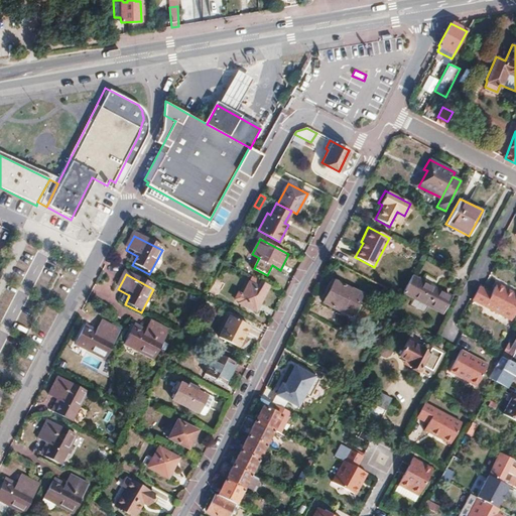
[(441,312),(450,295),(411,275),(402,292),(441,312)]
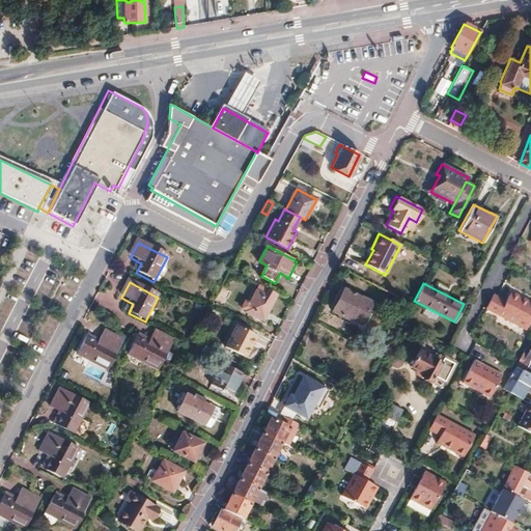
[(360,298),(343,288),(332,310),(348,319),(360,298)]
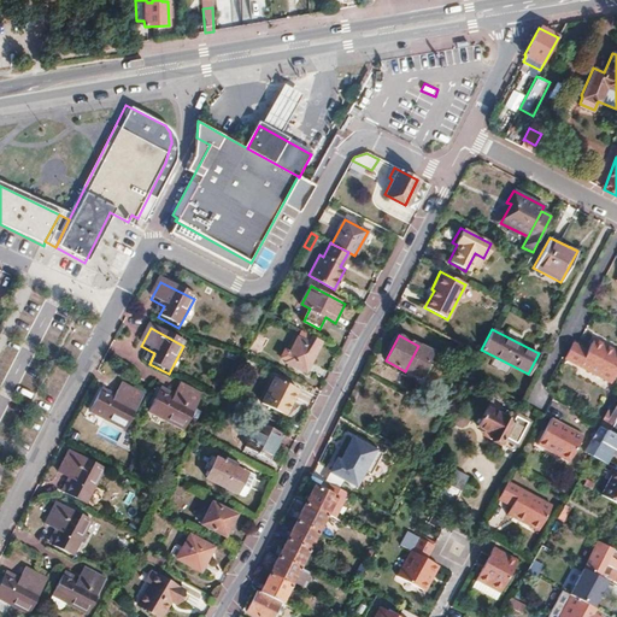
[(287,358),(286,362),(306,374),(319,348),(323,342),(312,336),(309,344),(299,338),(293,350),(286,346),(281,354),(287,358)]
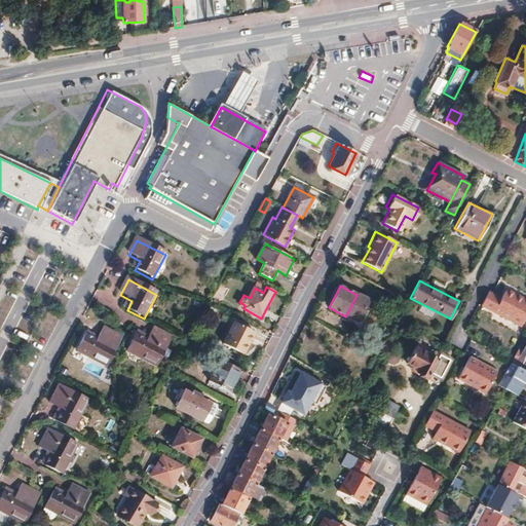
[(503,292),(521,302),(522,298),(505,289),(503,292)]
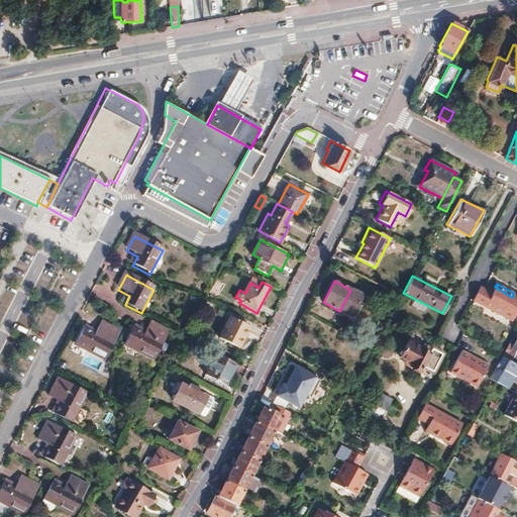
[(516,309),(516,295),(513,293),(512,297),(495,287),(492,294),(480,287),(473,300),(511,321),(516,309)]
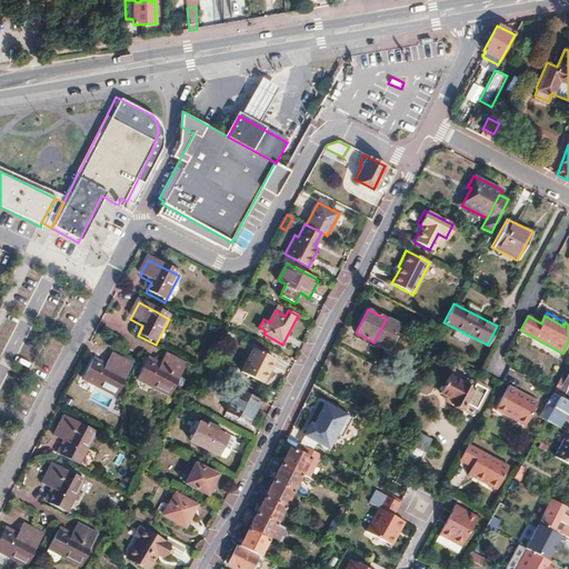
[(275,359),(253,348),(241,371),(262,382),(275,359)]
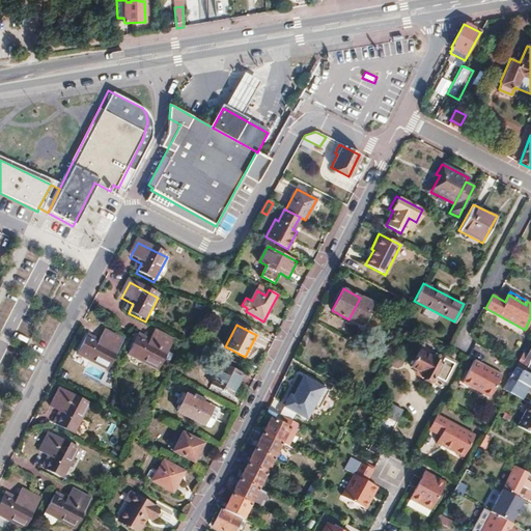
[(87,339),(79,356),(110,371),(124,343),(104,332),(98,343),(87,339)]
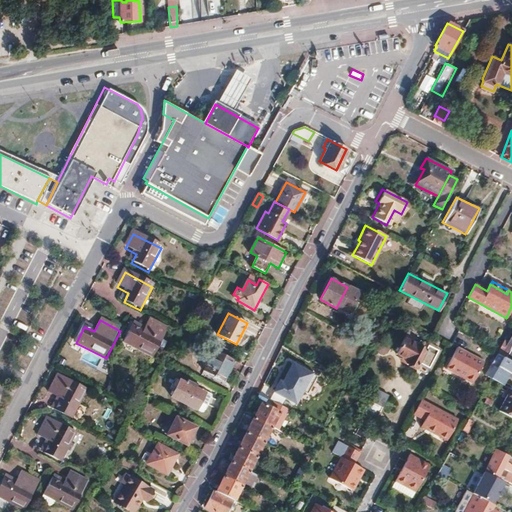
[(134,328),(125,343),(153,358),(166,331),(149,322),(143,332),(134,328)]
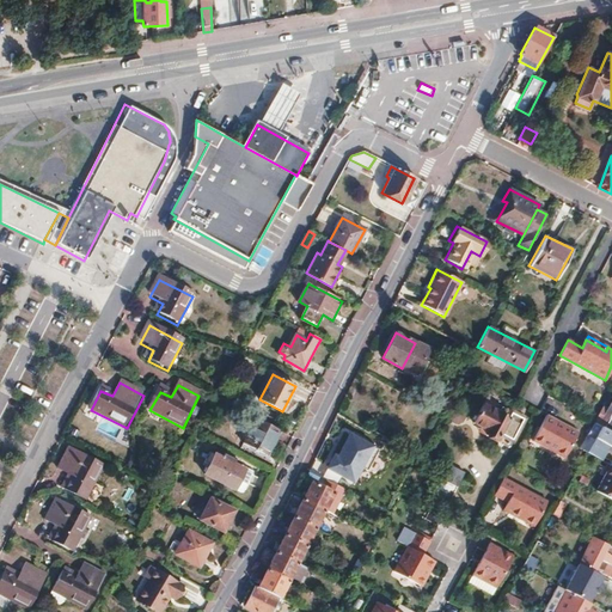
[(496,401),(487,396),(473,423),(487,430),(484,435),(495,440),(497,435),(507,418),(491,410),(496,401)]
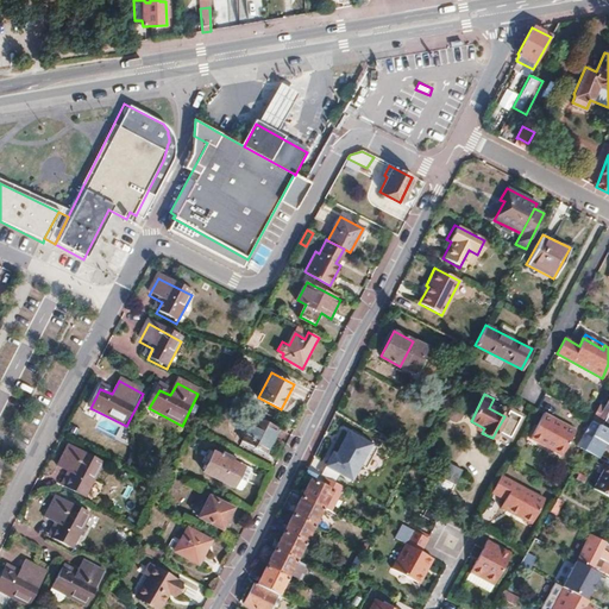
[(608,399),(604,408),(598,405),(591,420),(601,426),(604,419),(608,421),(608,399)]
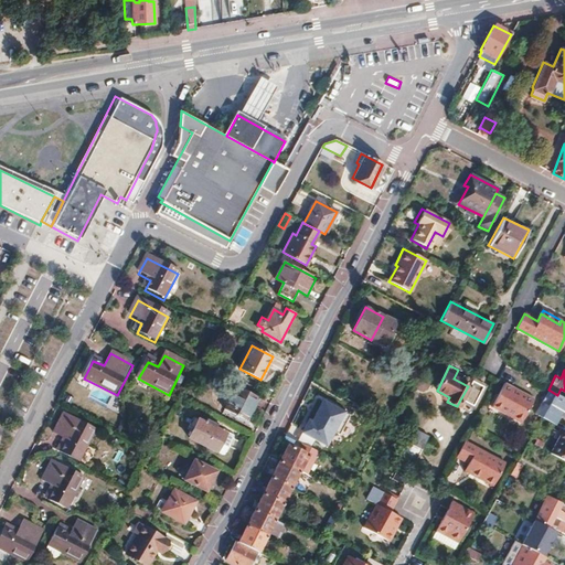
[(483,387),(470,381),(468,386),(459,402),(473,408),(483,387)]
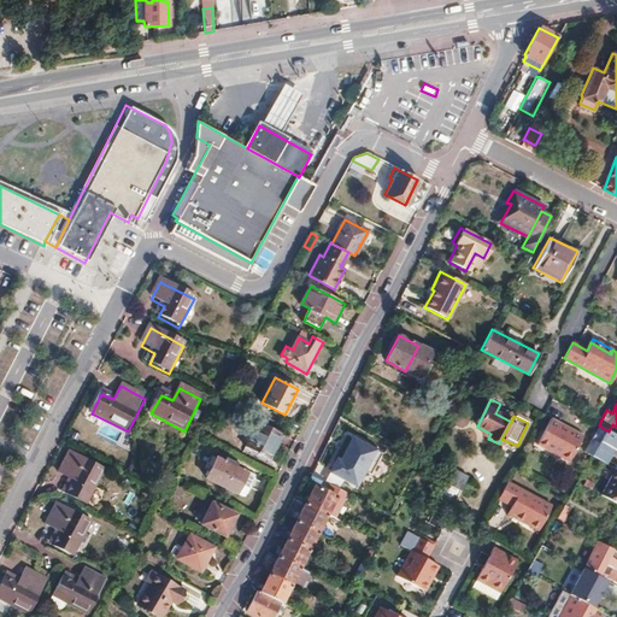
[(547,446),(556,451),(554,454),(569,462),(583,436),(551,418),(536,445),(546,450),(547,446)]
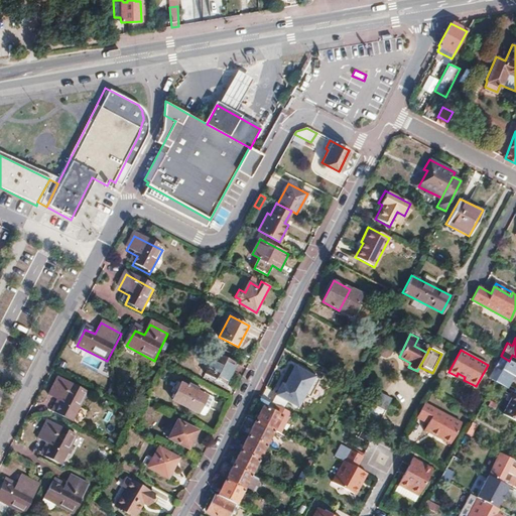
[(235,363),(215,353),(204,374),(224,384),(235,363)]
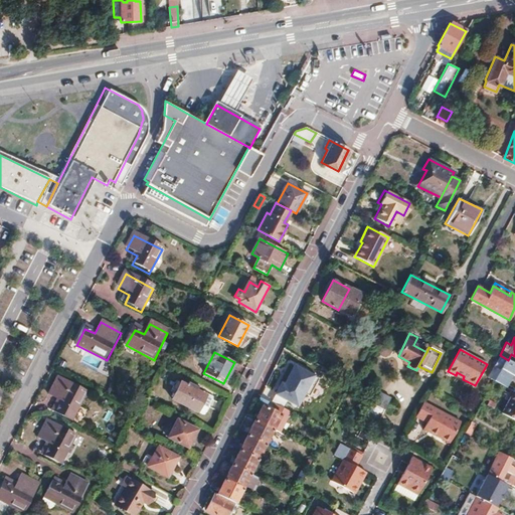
[(514,363),(508,360),(500,355),(493,367),(499,370),(493,380),(505,386),(514,367),(514,363)]
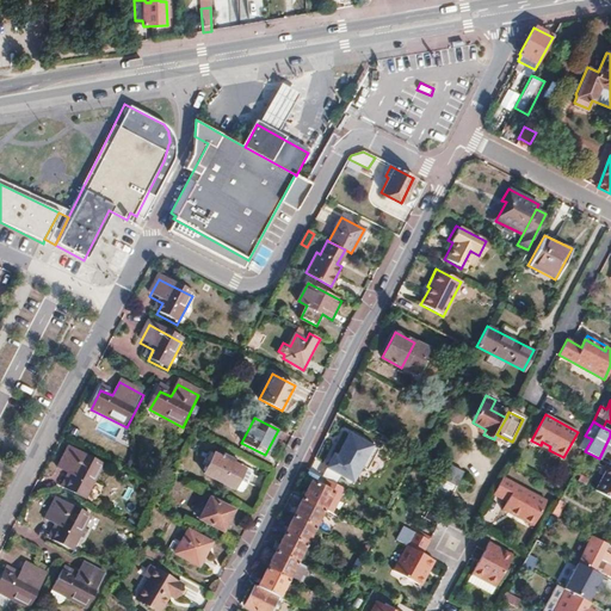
[(350,449),(357,433),(339,424),(332,439),(338,443),(328,462),(339,468),(349,448),(350,449)]
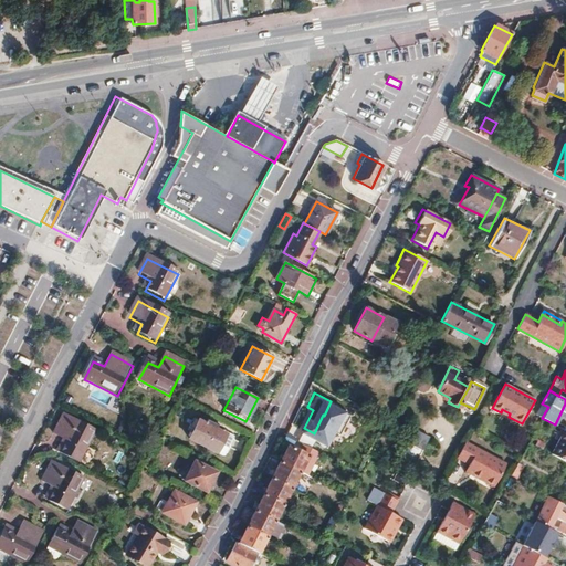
[(94,430),(64,416),(54,435),(65,440),(59,452),(77,462),(94,430)]
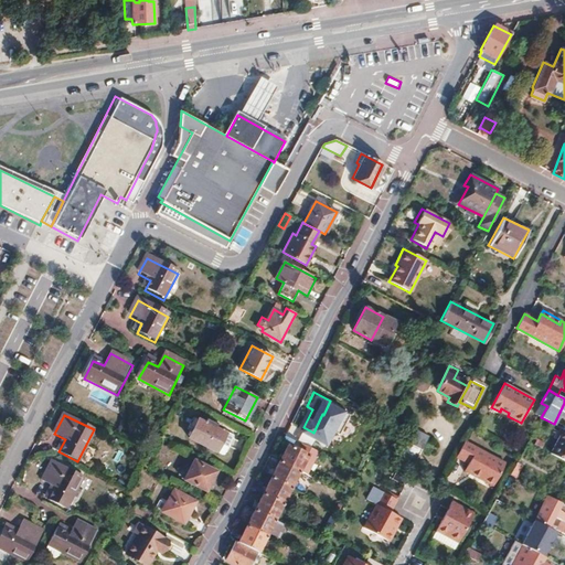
[(231,437),(210,425),(211,423),(203,418),(202,422),(193,416),(189,424),(193,426),(188,437),(221,455),(231,437)]
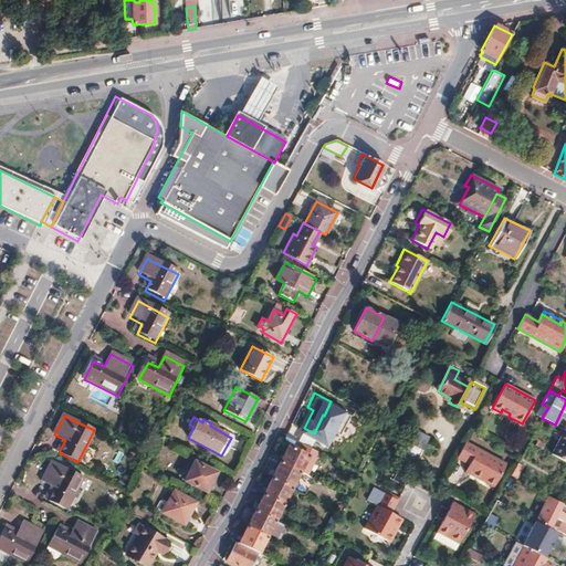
[(232,435),(211,423),(210,426),(231,438),(232,435)]
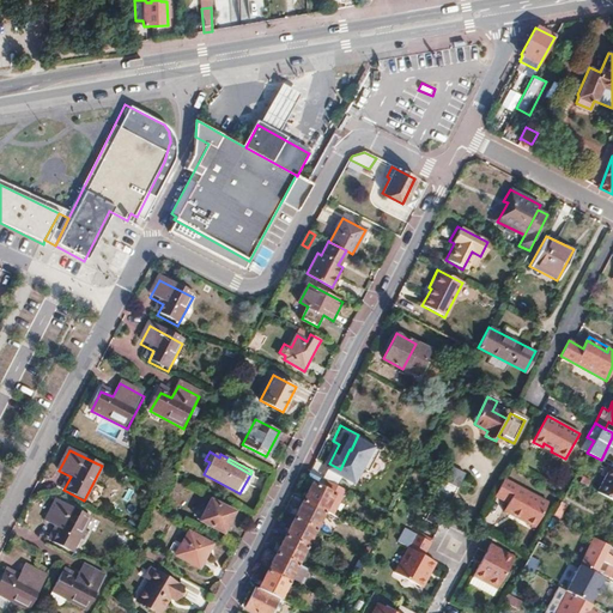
[(180,478),(186,466),(178,462),(173,474),(180,478)]
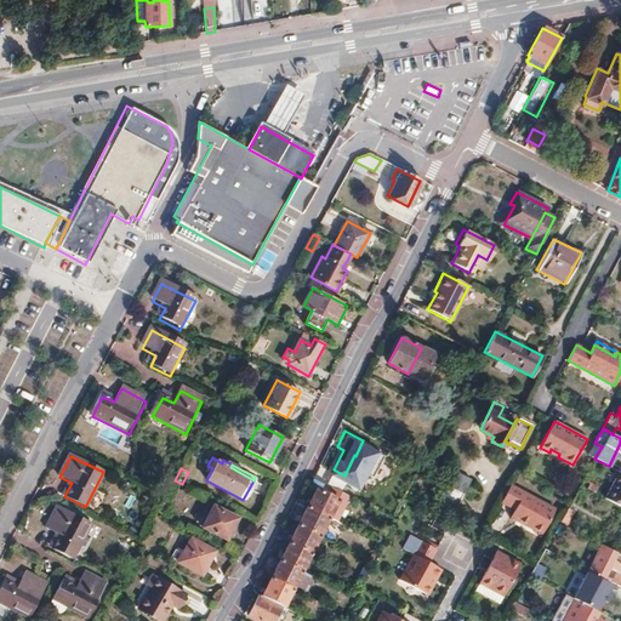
[(468,482),(451,472),(434,505),(451,513),(468,482)]
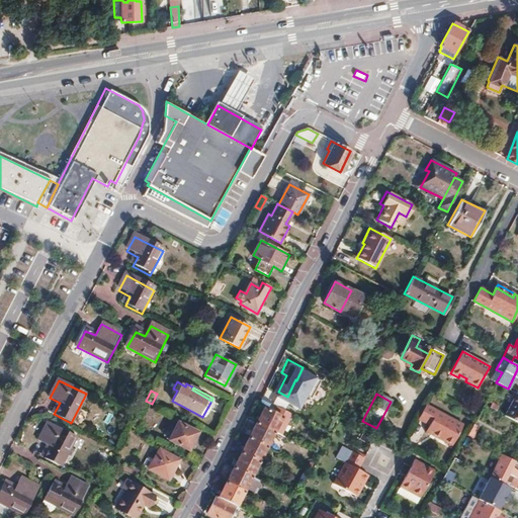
[(517,394),(515,394),(503,416),(517,423),(517,394)]
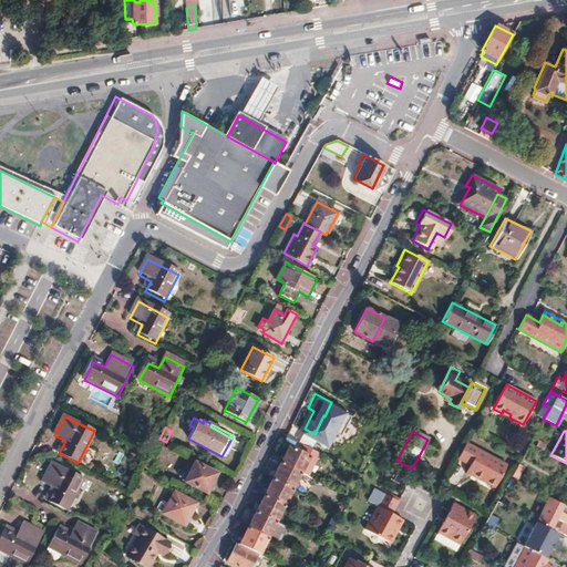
[(308,456),(286,444),(278,461),(300,472),(308,456)]
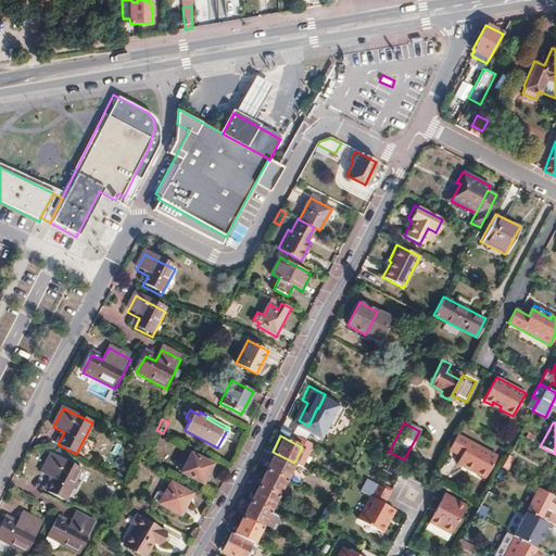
[(455,437),(447,452),(459,458),(455,466),(483,482),(495,459),(455,437)]
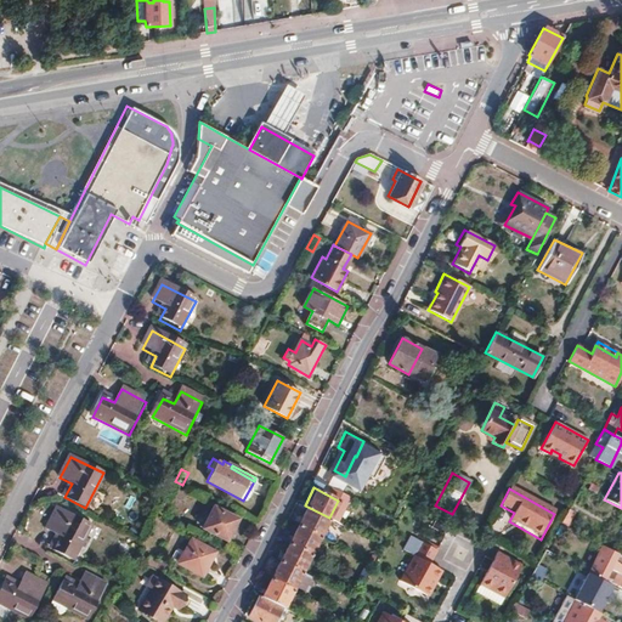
[(329,518),(305,505),(295,524),(320,536),(329,518)]
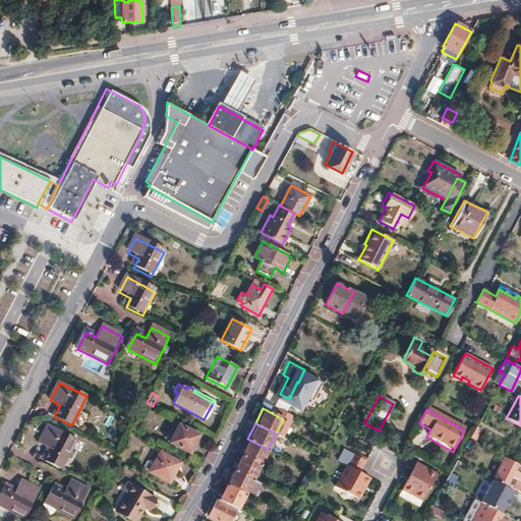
[(62,469),(77,441),(50,425),(41,443),(52,449),(46,460),(62,469)]
